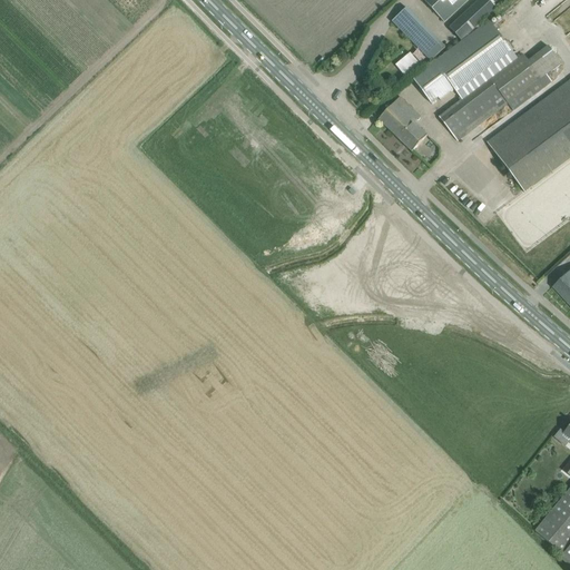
[(468,0),(423,0),(444,22),(468,0)]
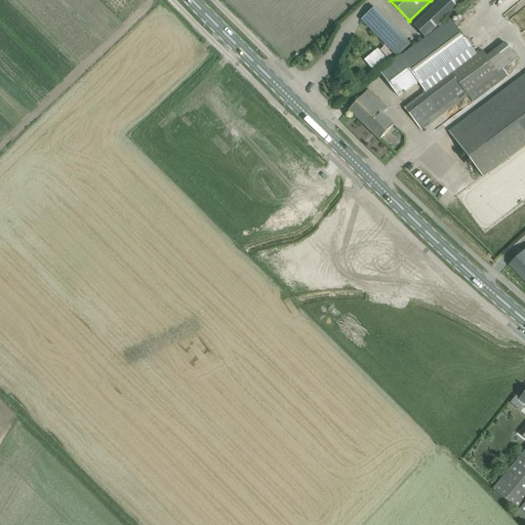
[(441,0),(413,26),(425,38),(467,0),(441,0)]
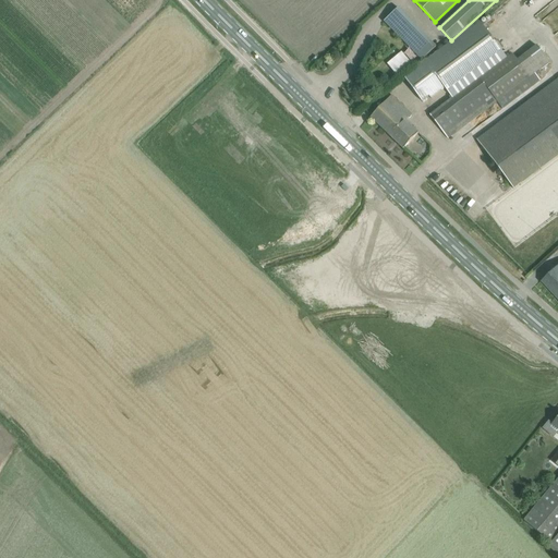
[(435,48),(398,8),(385,21),(422,61),(435,48)]
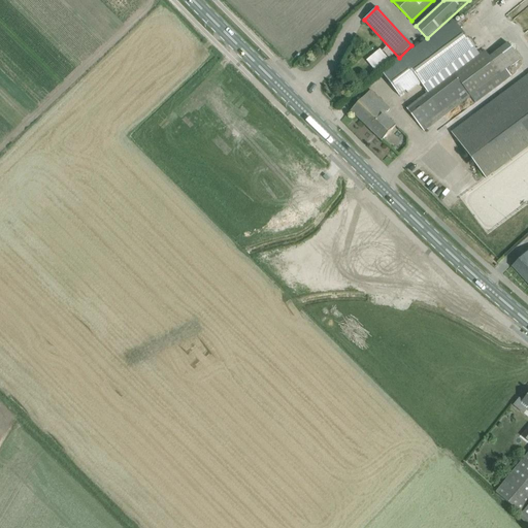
[(396,63),(385,71),(391,79),(398,90),(405,86),(410,92),(421,84),(428,94),(454,74),(480,55),(472,45),(454,20),(432,36),(420,45),(396,63)]
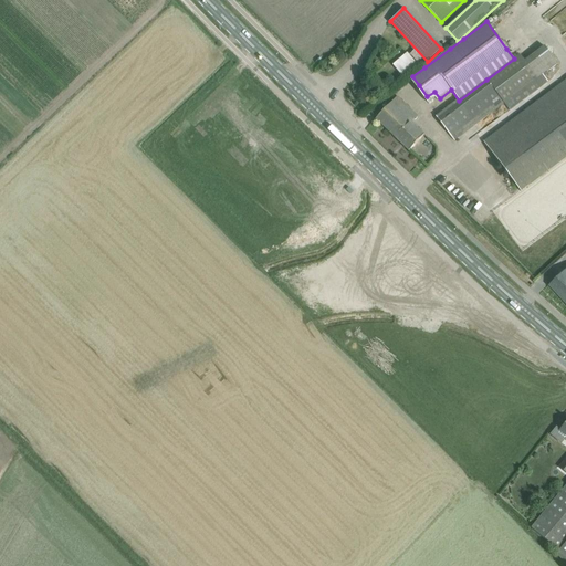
[(514,59),(486,80),(504,104),(534,82),(558,63),(545,46),(525,61),(520,54),(514,59)]
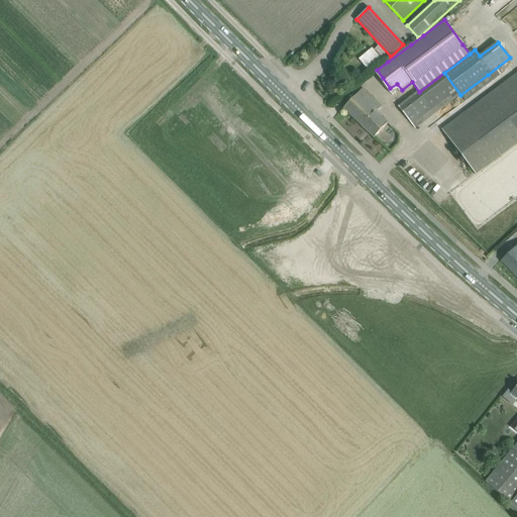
[(382,61),(373,48),(359,60),(369,72),(382,61)]
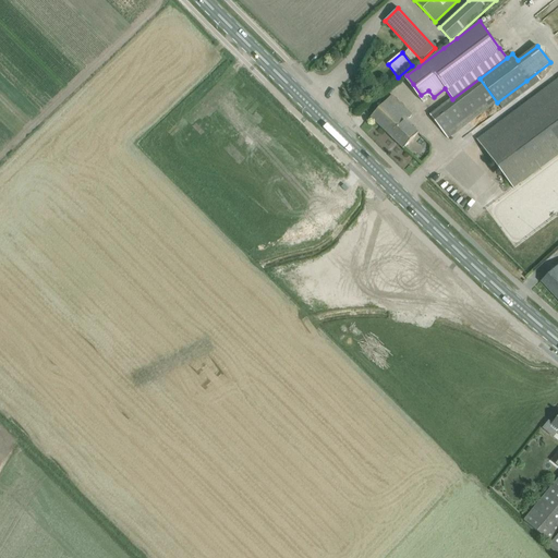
[(557,77),(557,80),(476,140),(513,189),(557,154),(557,77)]
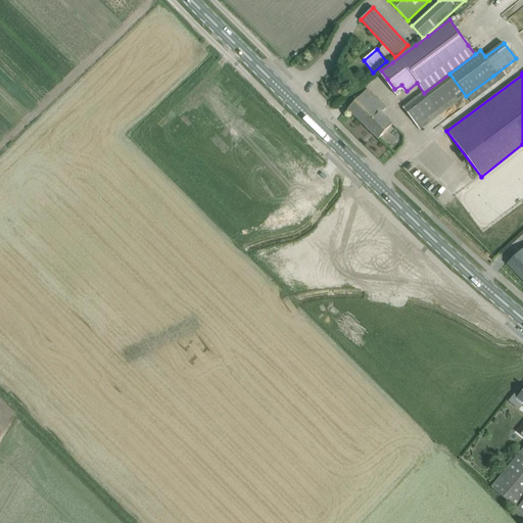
[(424,93),(403,108),(417,126),(421,130),(466,96),(449,74),(424,93)]
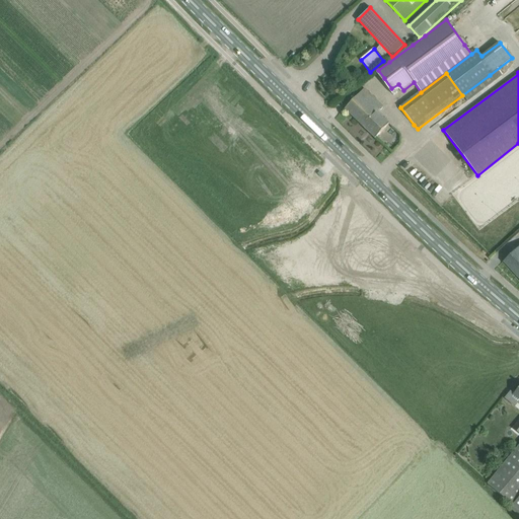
[(389,124),(359,94),(345,109),(375,138),(389,124)]
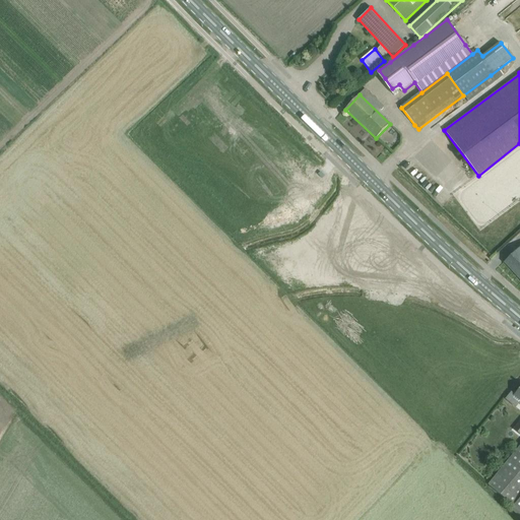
[(519,247),(504,262),(519,279),(519,247)]
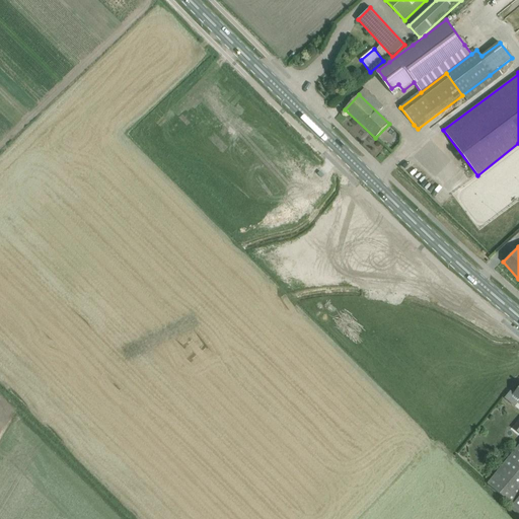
[(518,388),(515,393),(512,391),(506,398),(516,406),(518,402),(518,388)]
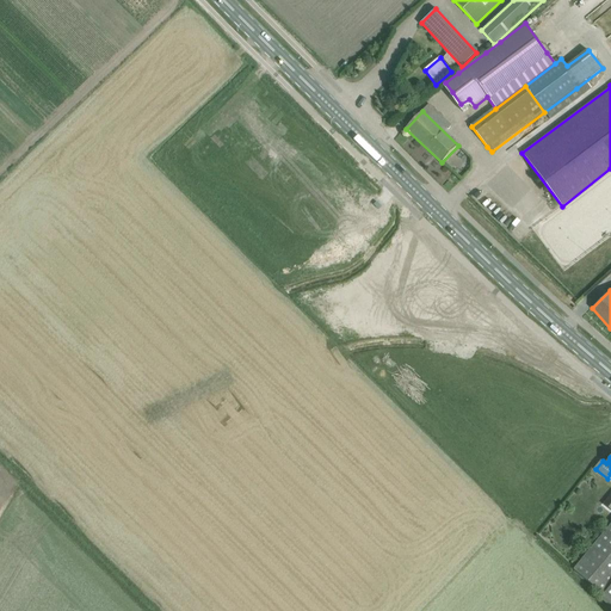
[(610,525),(574,571),(605,597),(610,588),(610,525)]
